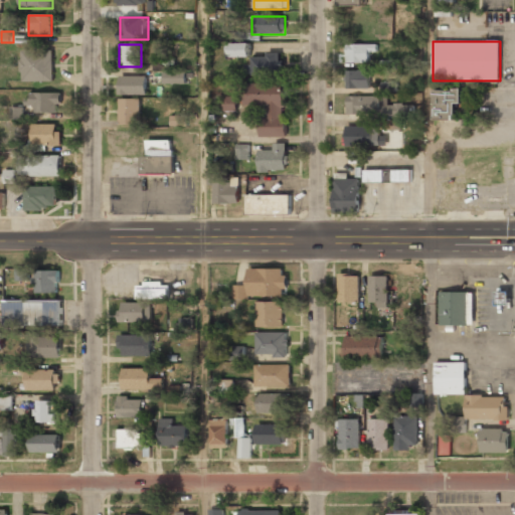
[(248,44),(232,44),(232,56),(248,56),(248,44)]
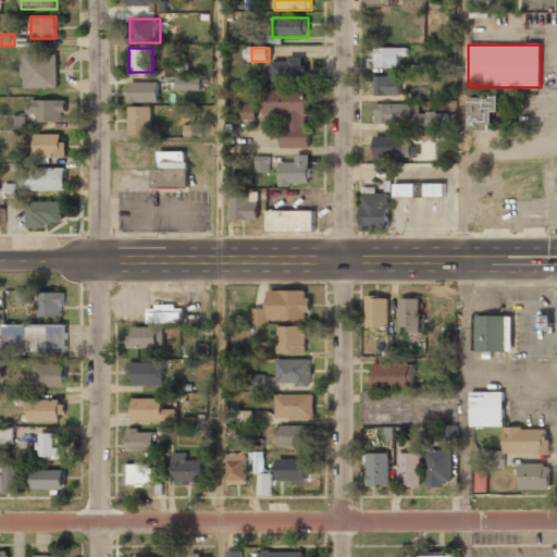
[(374,69),(400,69),(400,58),(407,58),(407,48),(374,48),(374,69)]
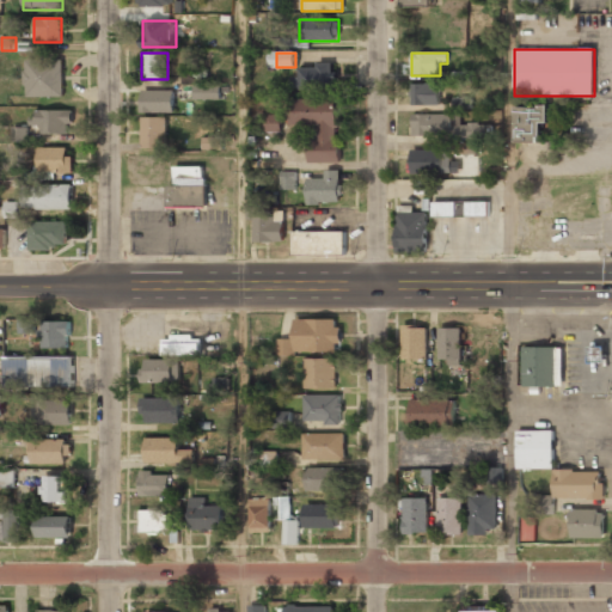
[(25,61),(25,96),(63,96),(63,61),(25,61)]
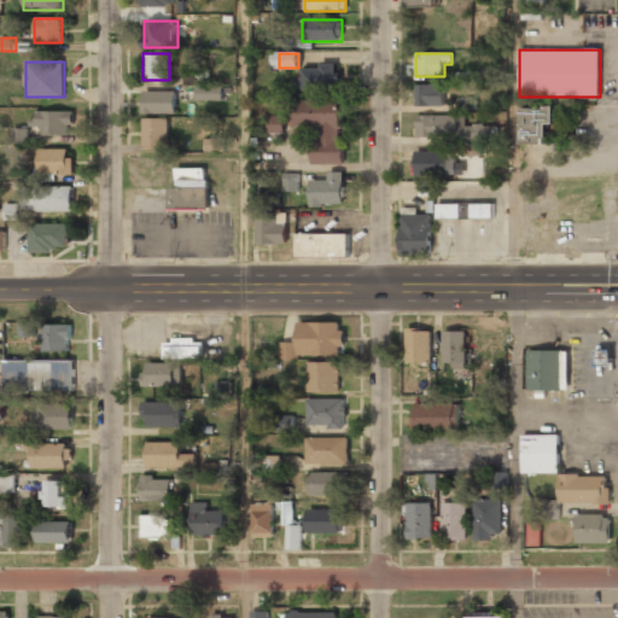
[(302,65),(302,77),(296,77),(296,91),(338,91),(338,65),(302,65)]
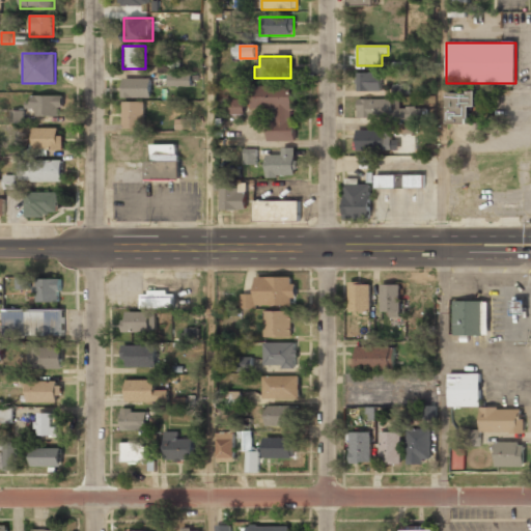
[(159,73),(176,73),(177,60),(159,59),(159,73)]
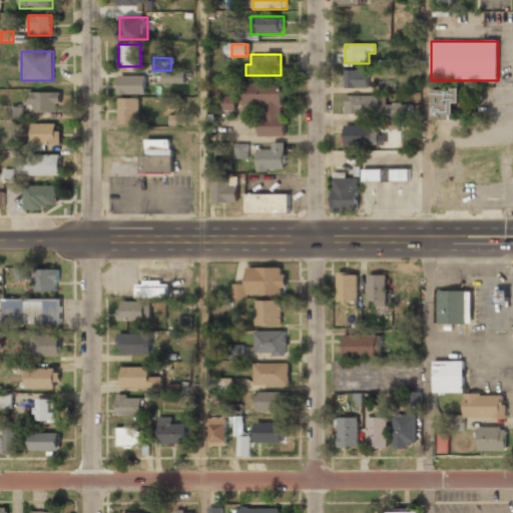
[(367,70),(345,70),(345,88),(367,88),(367,70)]
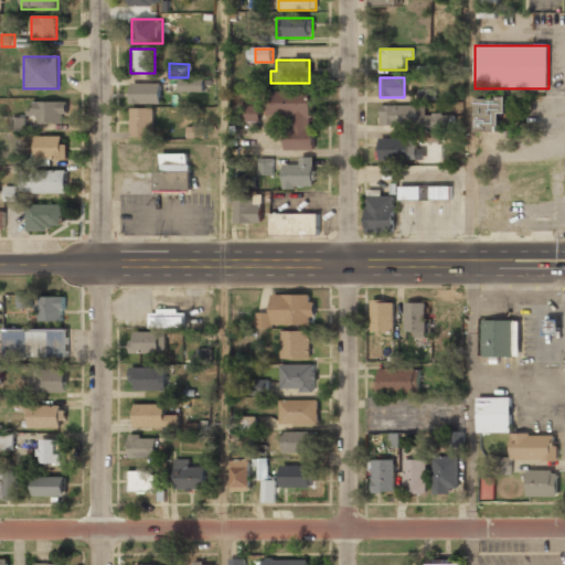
[(180,92),(203,92),(203,78),(180,78),(180,92)]
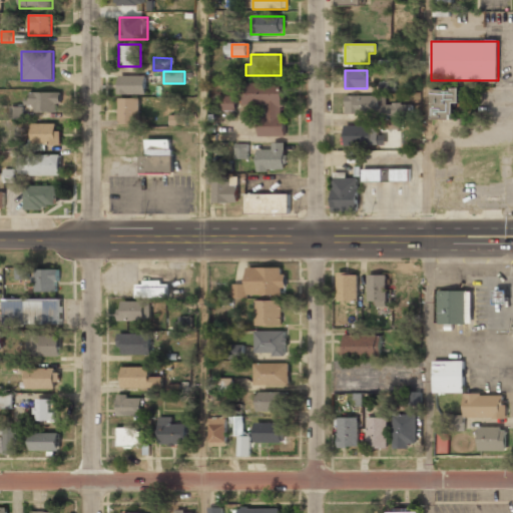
[(119,75),(119,94),(146,94),(146,75),(119,75)]
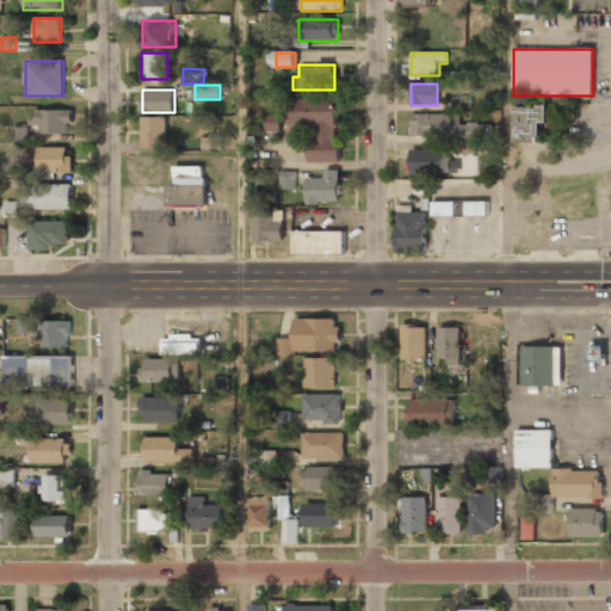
[(471,110),(471,98),(452,97),(452,109),(471,110)]
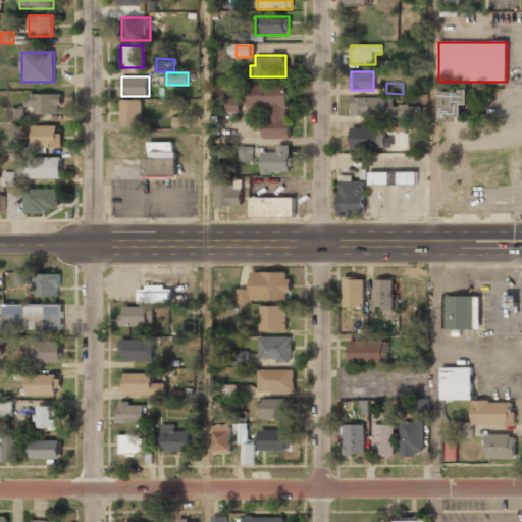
[(264,139),(290,139),(290,85),(249,85),(249,109),(264,109),(264,139)]
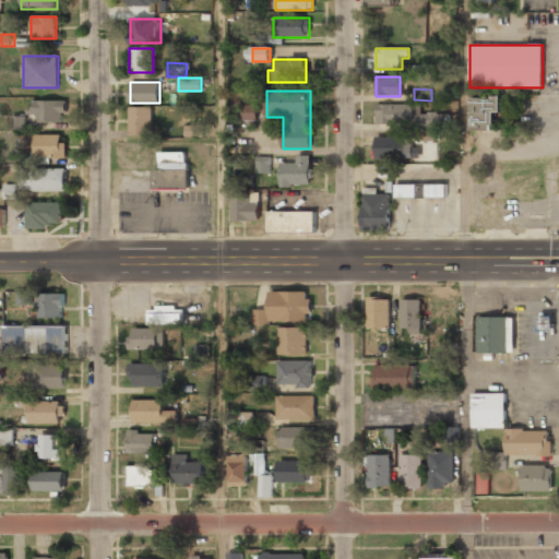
[(501,113),(501,98),(471,98),(471,131),(496,131),(496,113),(501,113)]
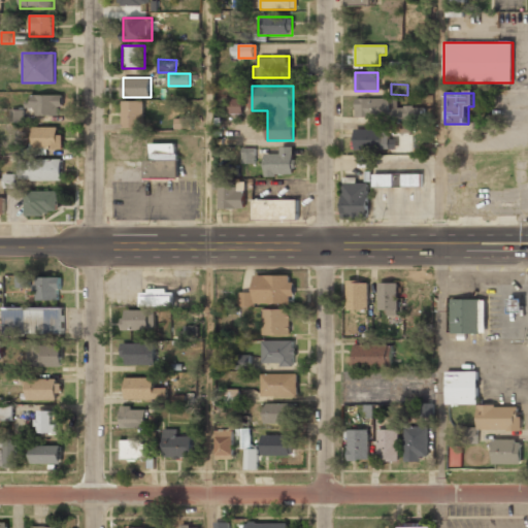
[(29,96),(29,117),(61,117),(61,96),(29,96)]
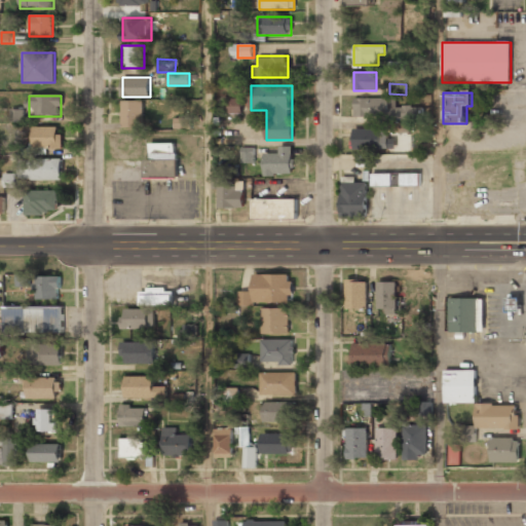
[(227,112),(242,113),(242,99),(227,99),(227,112)]
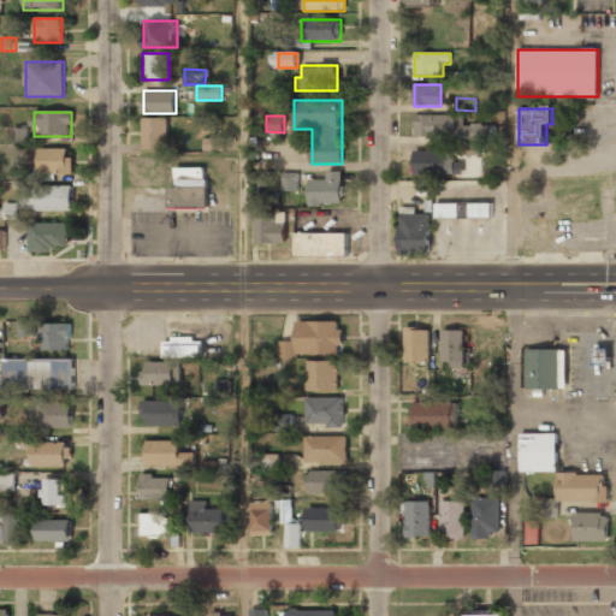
[(414,137),(473,137),(473,128),(463,128),(463,116),(414,116),(414,137)]
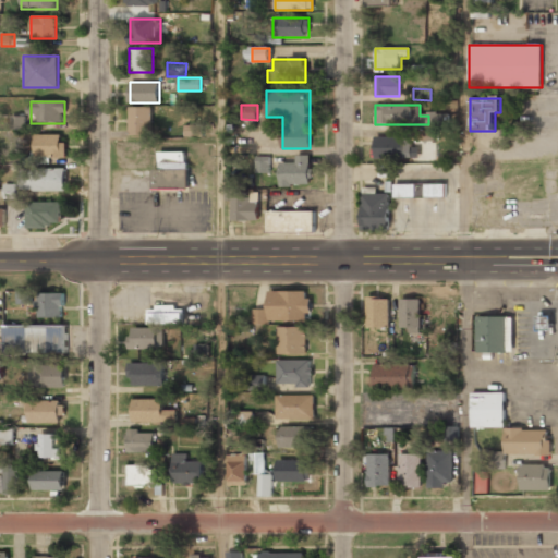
[(150,107),(130,107),(130,135),(150,135),(150,107)]
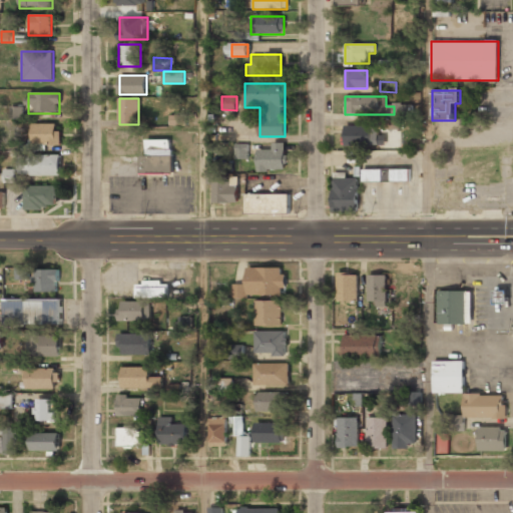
[(11,118),(23,118),(24,106),(11,106),(11,118)]
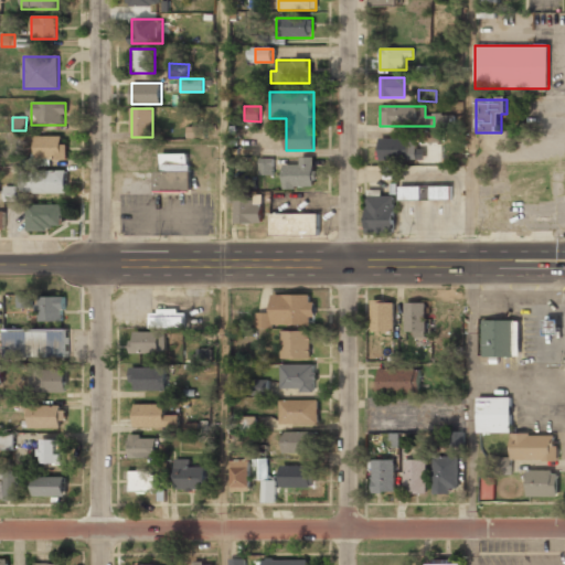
[(198,127),(188,127),(188,138),(200,138),(200,135),(198,135),(198,127)]
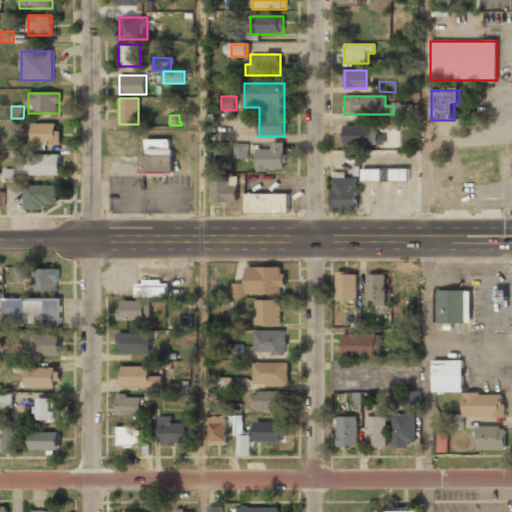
[(379,120),(379,130),(399,129),(399,119),(379,120)]
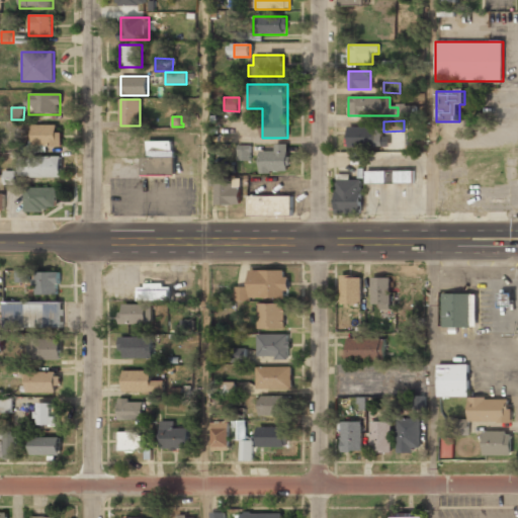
[(60,147),(60,125),(31,125),(31,147),(60,147)]
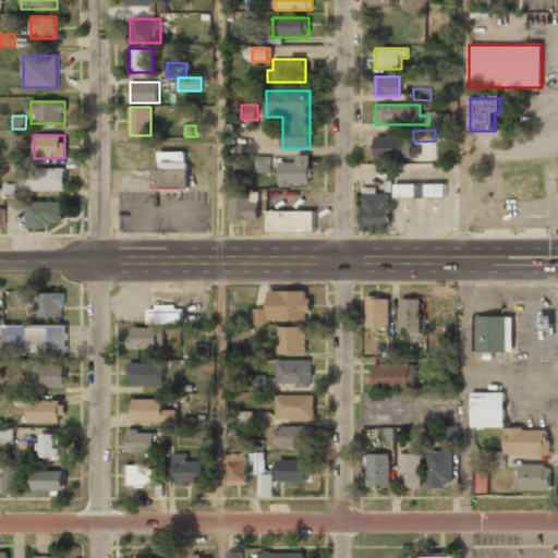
[(375,137),(375,159),(420,159),(420,137),(375,137)]
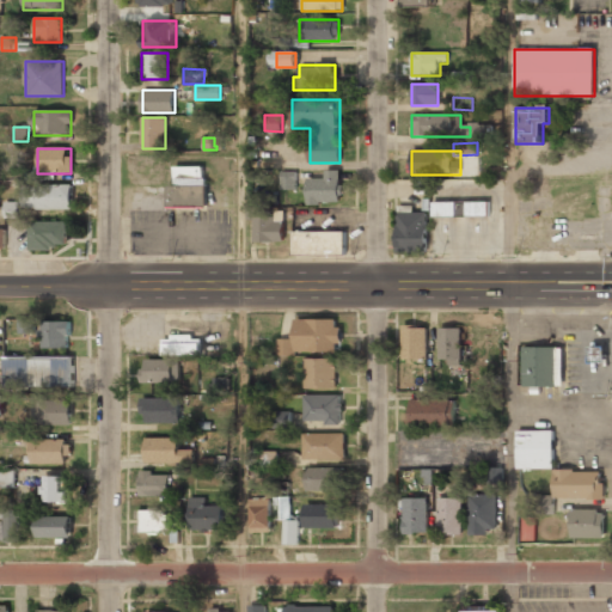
[(342,170),(325,170),(325,179),(307,179),(307,204),(342,204),(342,170)]
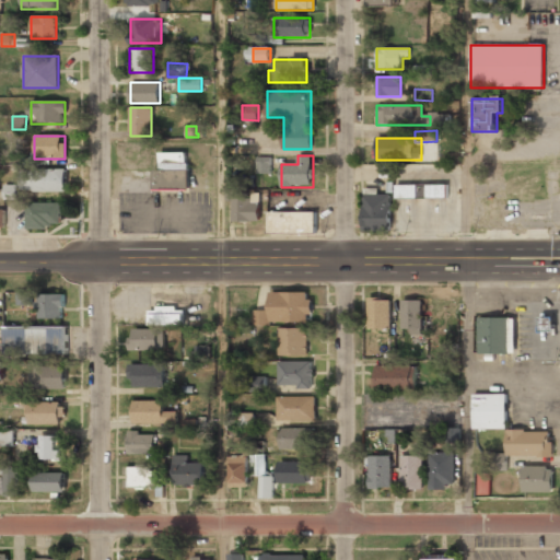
[(271,158),(258,156),(258,173),(271,173),(271,158)]
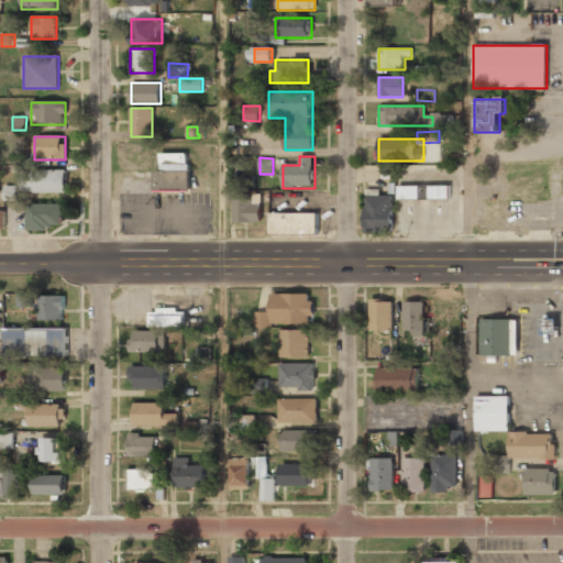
[(157,191),(188,191),(188,159),(157,159),(157,191)]
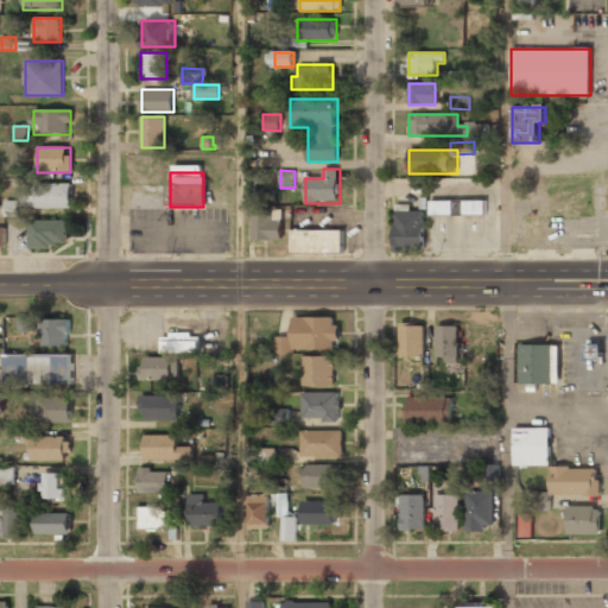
[(24,208),(71,208),(71,184),(24,184),(24,208)]
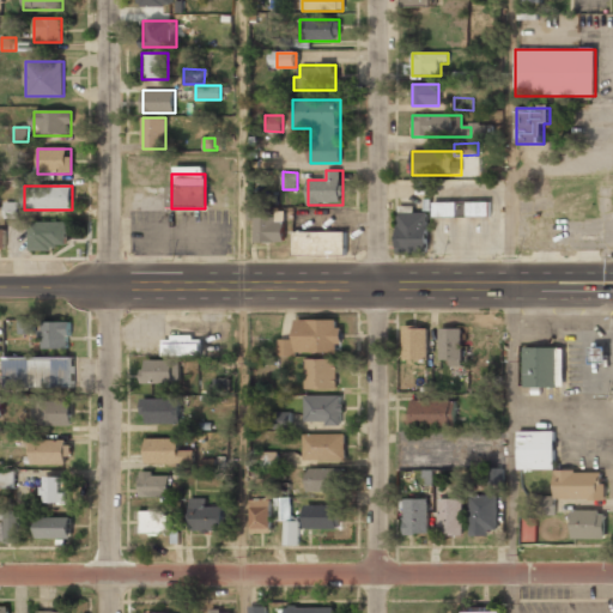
[(5,218),(20,218),(19,202),(5,202),(5,218)]
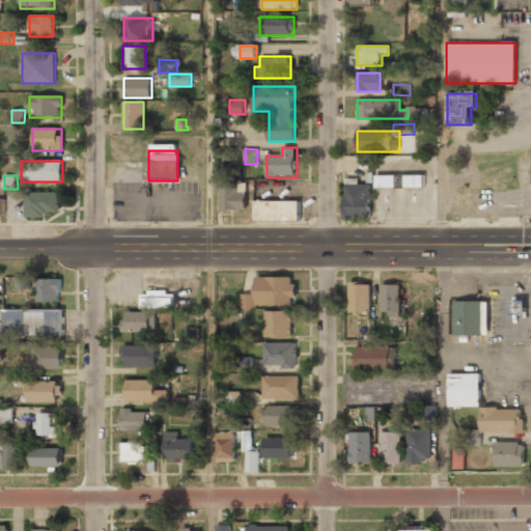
[(396,175),(375,175),(375,188),(396,188),(396,175)]
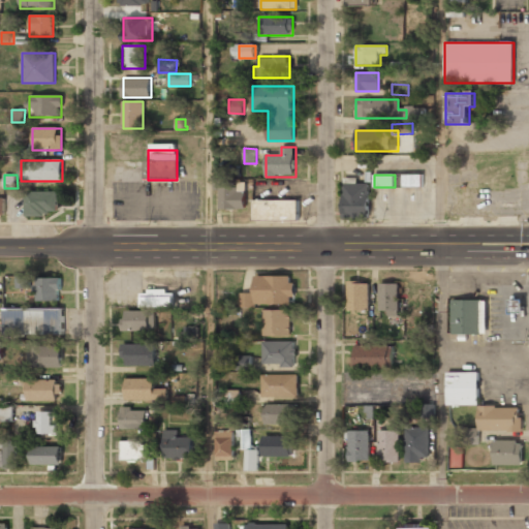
[(422,175),(403,175),(403,186),(422,186),(422,175)]
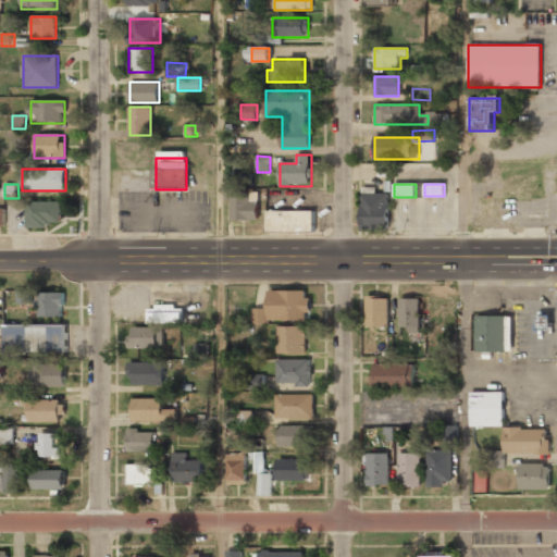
[(230,220),(258,220),(258,192),(230,192),(230,220)]
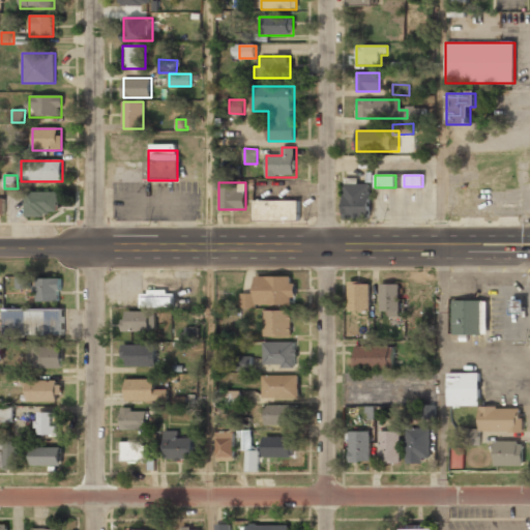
[(344,183),(344,218),(370,218),(370,183),(344,183)]
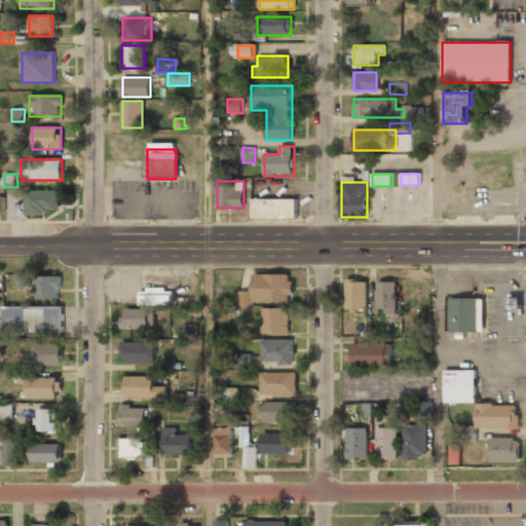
[(58,191),(26,191),(26,214),(58,214),(58,191)]
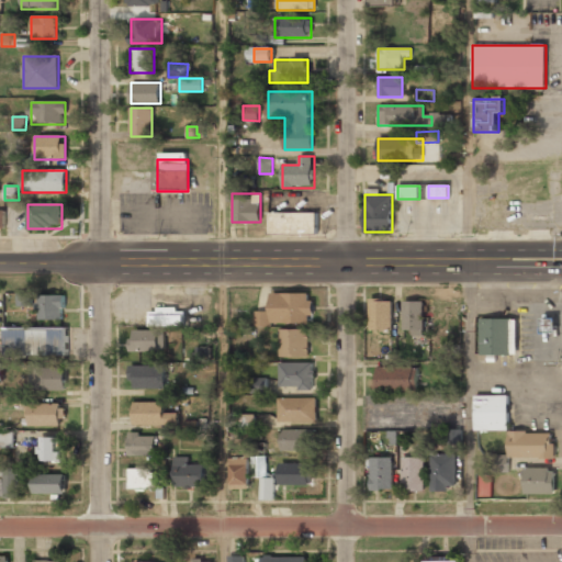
[(317,213),(269,213),(269,234),(317,234),(317,213)]
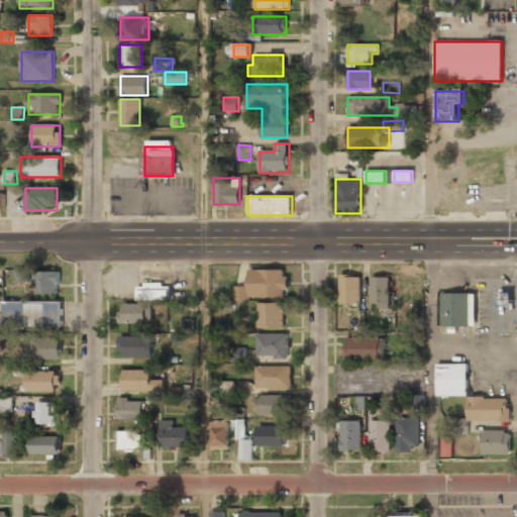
[(235,299),(247,299),(247,297),(286,297),(286,270),(249,270),(249,287),(235,287),(235,299)]
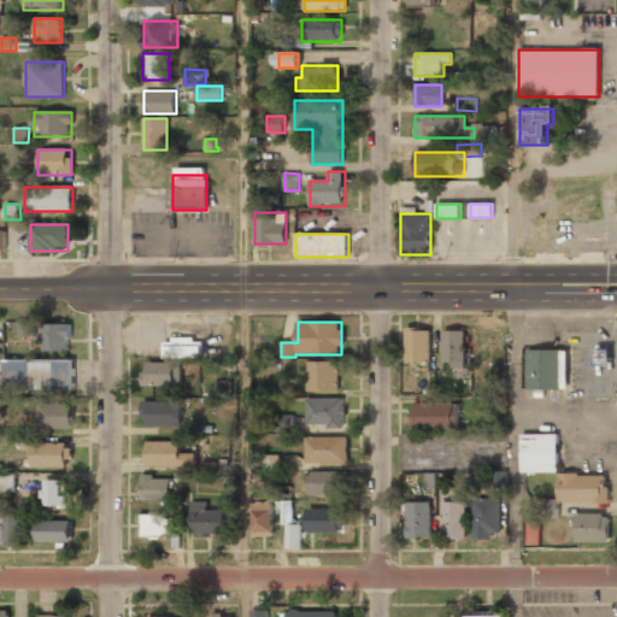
[(21,336),(36,336),(36,323),(21,323),(21,336)]
